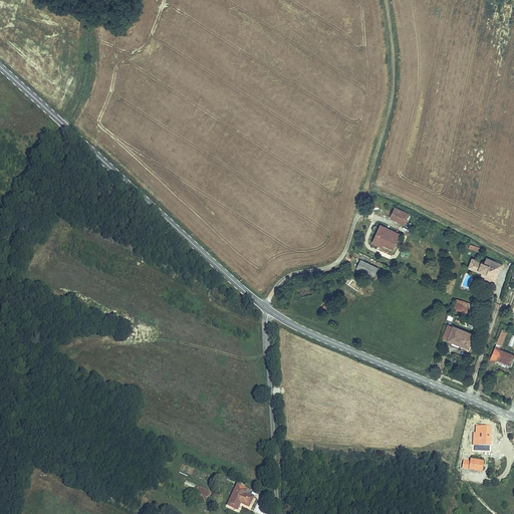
[(397,207),(392,217),(404,223),(409,213),(397,207)]
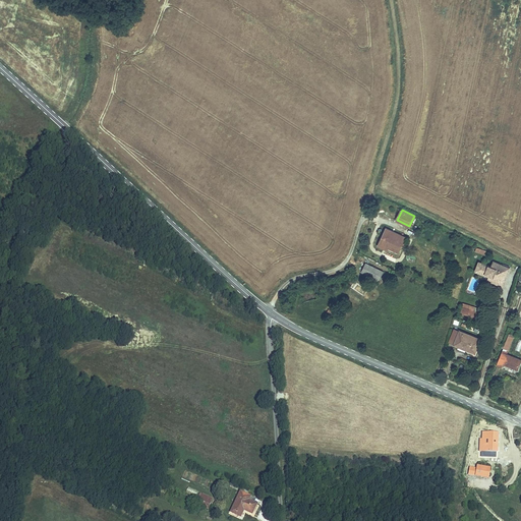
[(404,236),(386,228),(378,245),(385,248),(387,243),(398,248),(404,236)]
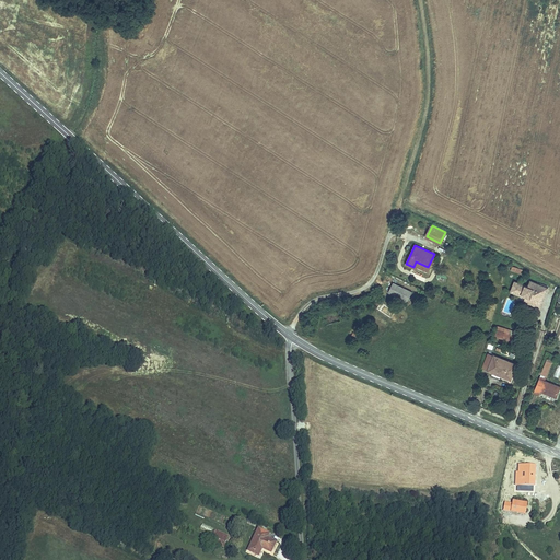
[(521,275),(523,270),(512,266),(510,271),(521,275)]
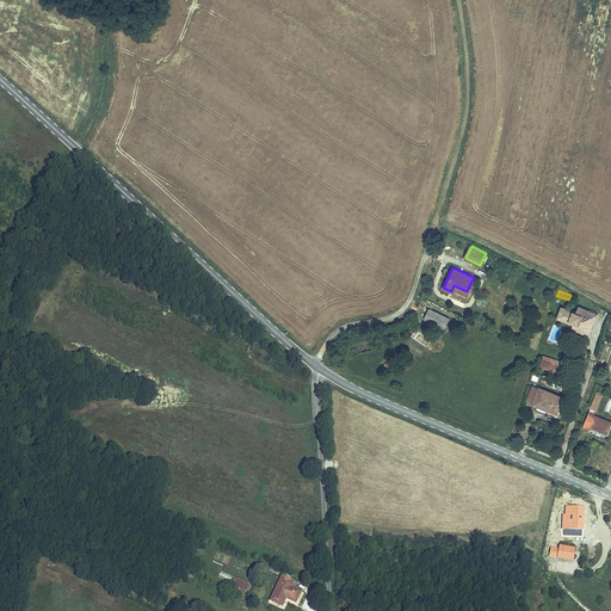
[(596,320),(598,314),(578,306),(575,313),(562,307),(557,318),(569,322),(569,321),(574,322),(573,323),(572,326),(580,328),(581,327),(588,329),(593,319),(596,320)]
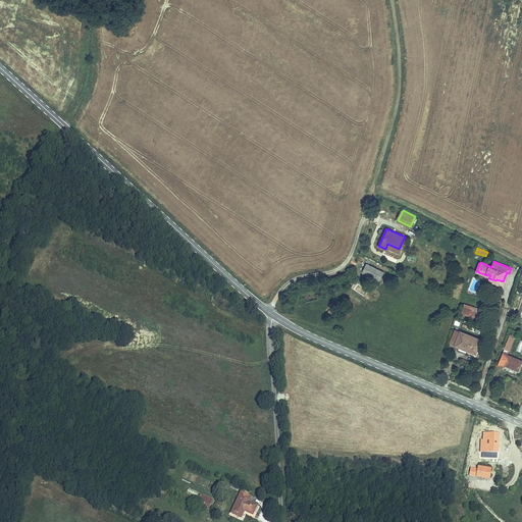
[(370,264),(366,273),(383,282),(387,272),(370,264)]
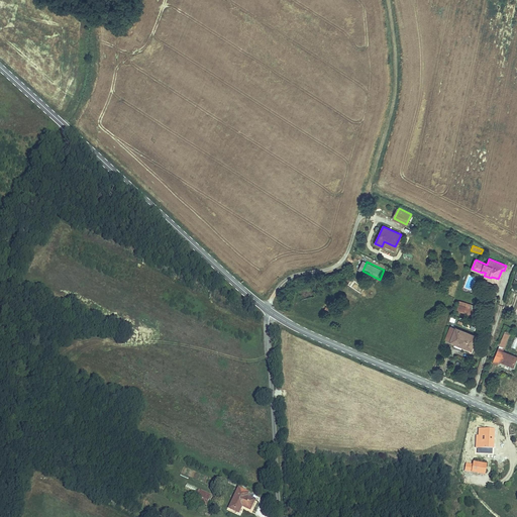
[(499,284),(504,271),(502,270),(498,279),(492,277),(491,278),(484,276),(484,278),(499,284)]
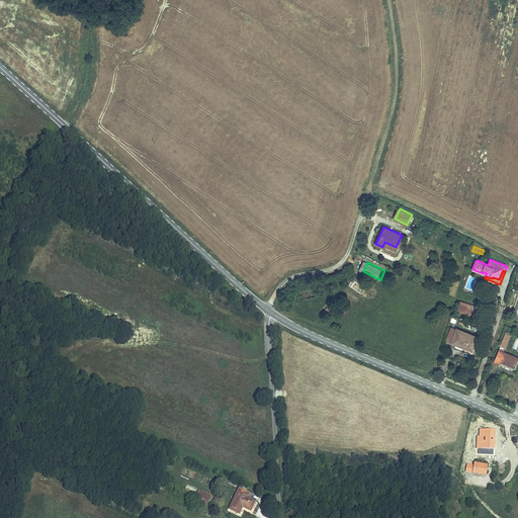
[(459,293),(457,296),(472,306),(475,303),(459,293)]
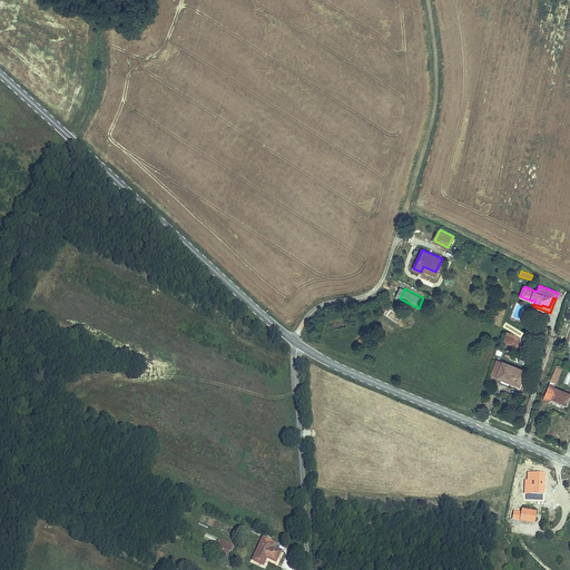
[(503,326),(500,333),(517,342),(519,340),(520,336),(503,326)]
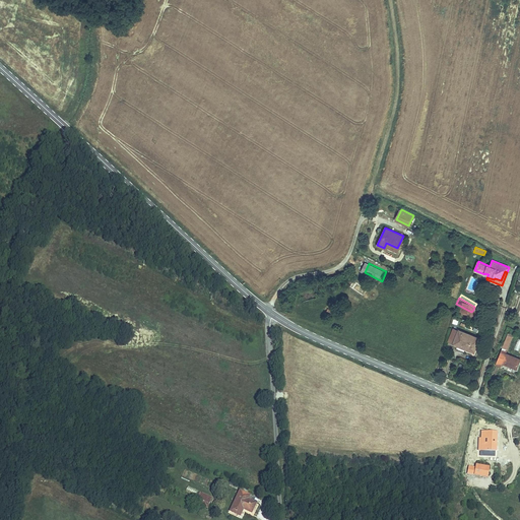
[(474,336),(454,328),(449,340),(454,342),(469,349),(474,336)]
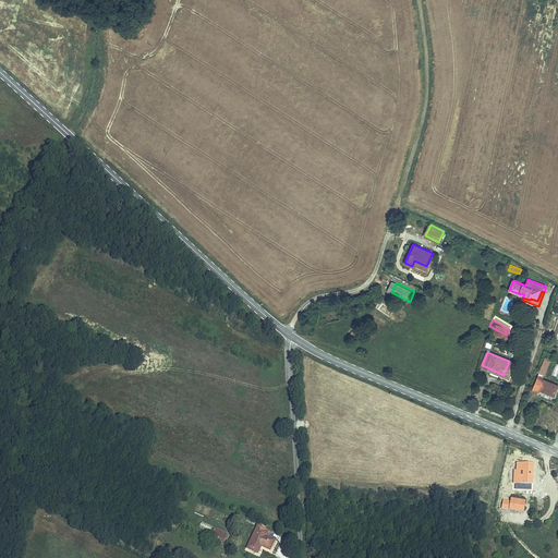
[(540,370),(546,372),(552,359),(545,356),(540,370)]
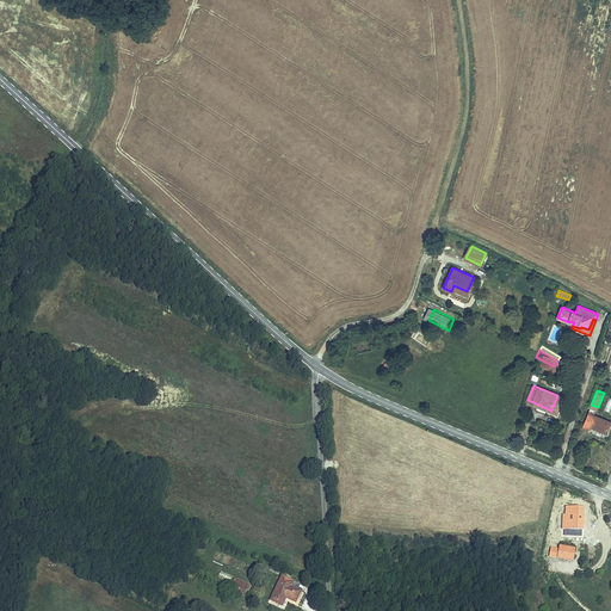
[(532,407),(551,415),(560,396),(557,395),(551,411),(534,402),(532,407)]
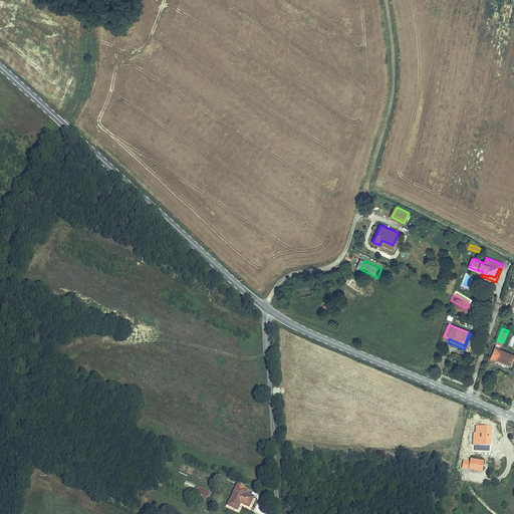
[(501,347),(495,344),(489,359),(495,361),(497,356),(509,361),(513,352),(501,347)]
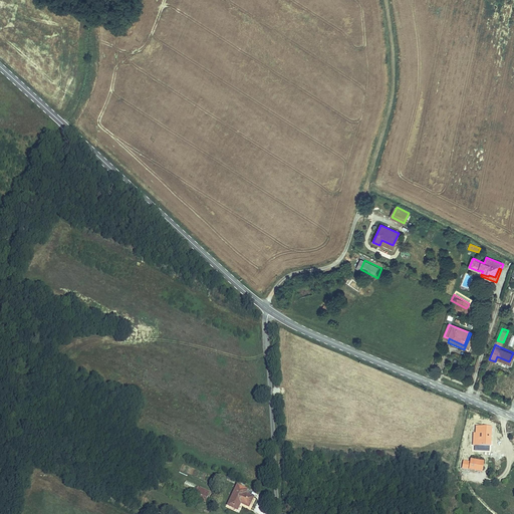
[(481,437),(489,439),(492,427),(482,425),(481,431),(482,432),(481,437)]
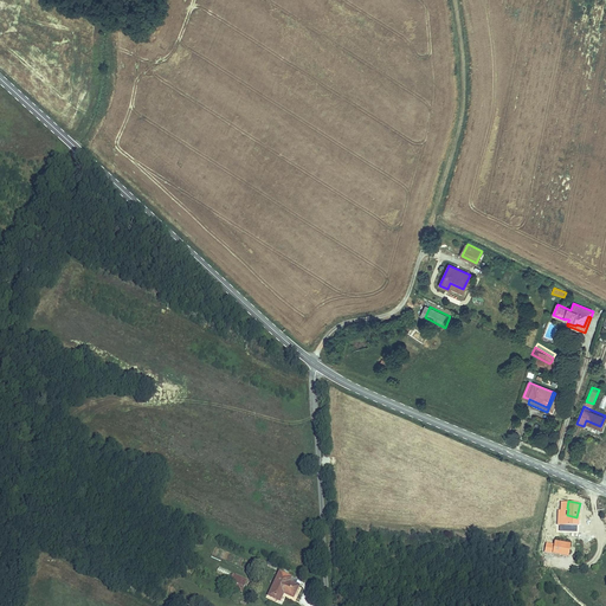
[(552,539),(548,554),(562,556),(566,541),(552,539)]
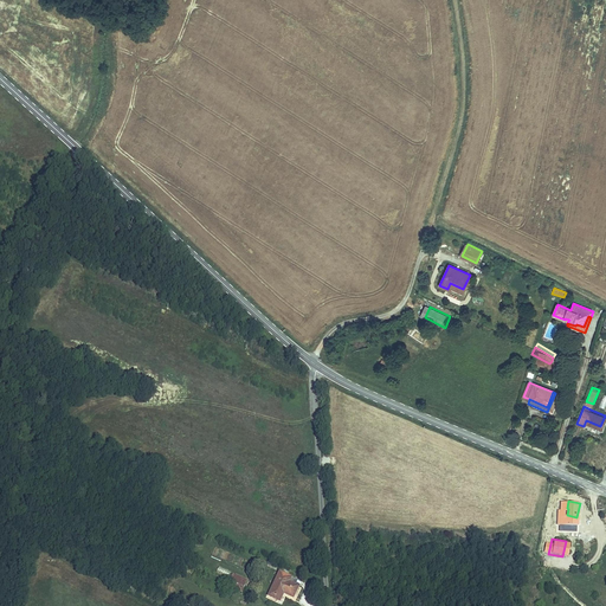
[(295,581),(285,575),(282,574),(284,569),(276,565),(263,588),(276,595),(279,587),(289,592),(295,581)]
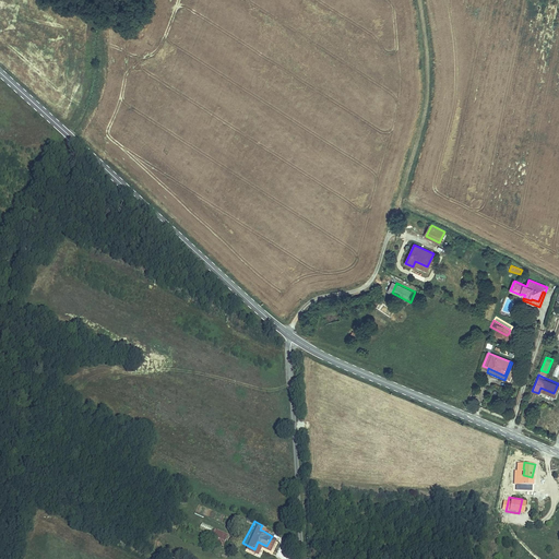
[(224,533),(212,527),(206,537),(219,543),(224,533)]
